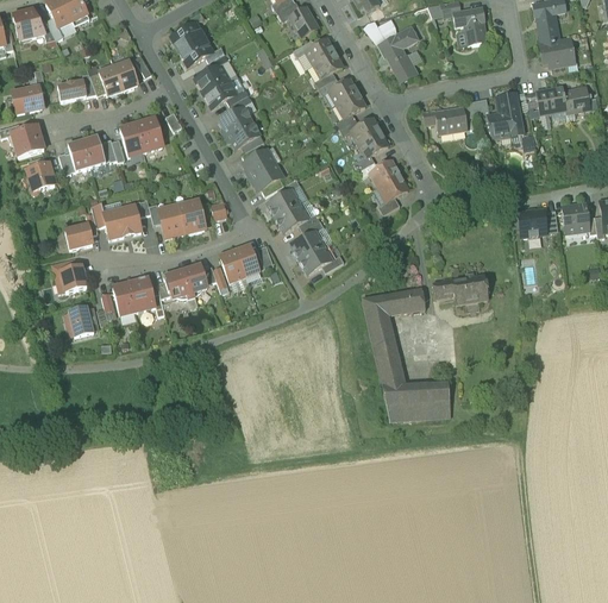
[(60,29),(73,23),(62,0),(52,0),(46,2),(54,18),(60,29)]
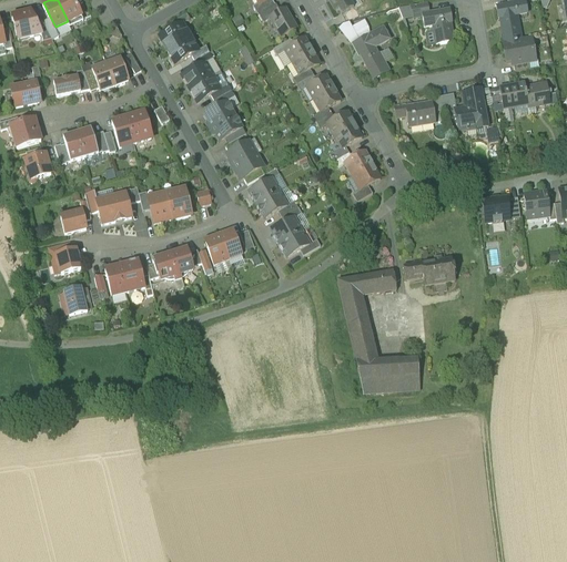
[(58,0),(68,21),(74,18),(82,13),(76,0),(58,0)]
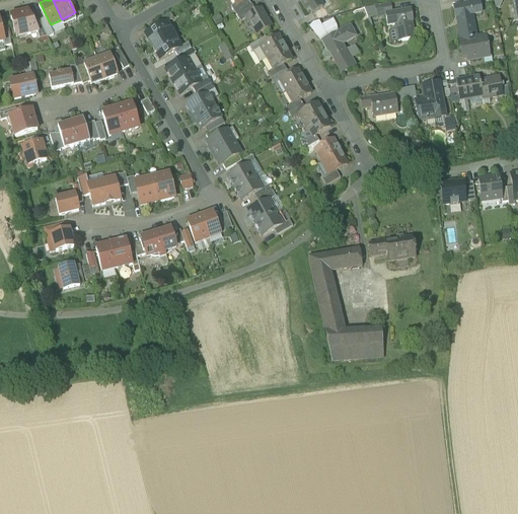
[(236,11),(237,11),(252,2),(251,0),(239,0),(237,1),(236,1),(232,3),(236,11)]
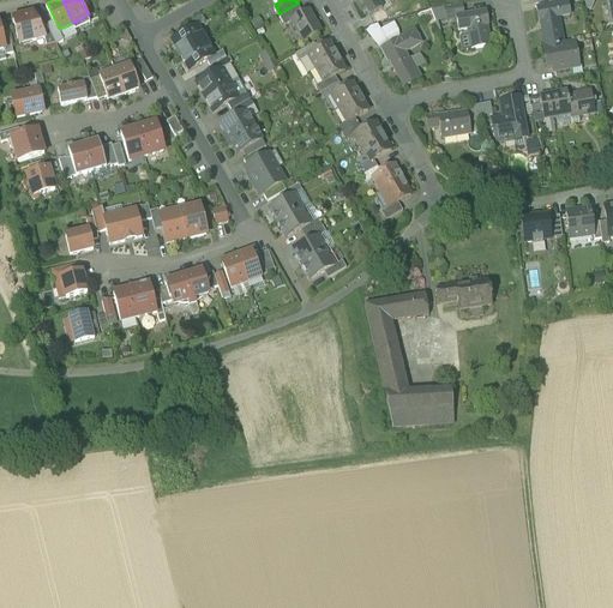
[(383,2),(382,0),(377,0),(367,6),(371,11),(372,10),(377,7),(384,4),(383,2)]
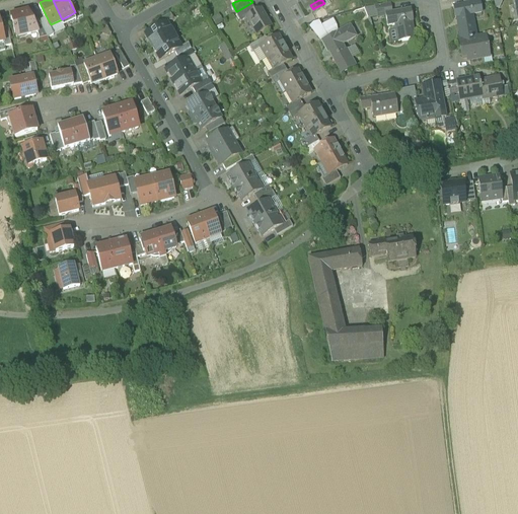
[(377,2),(379,13),(386,12),(386,11),(392,10),(390,0),(377,2)]
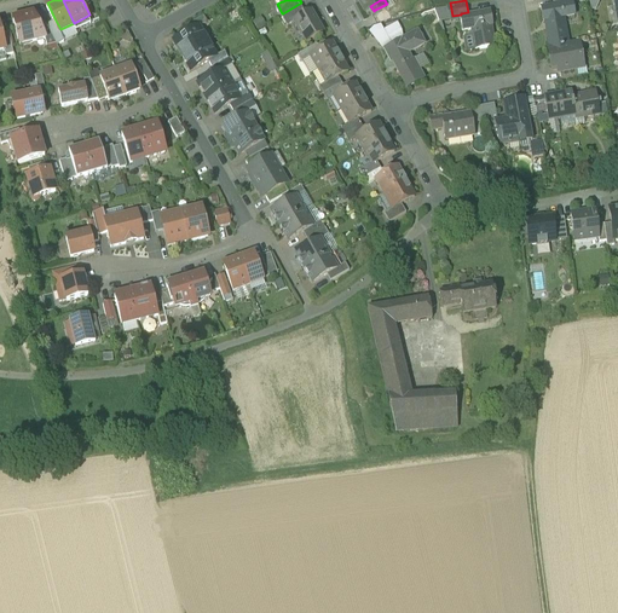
[(553,44),(552,45),(569,41),(566,41),(562,23),(566,22),(565,12),(576,11),(575,0),(566,0),(542,4),(544,16),(547,16),(548,24),(549,24),(553,44)]
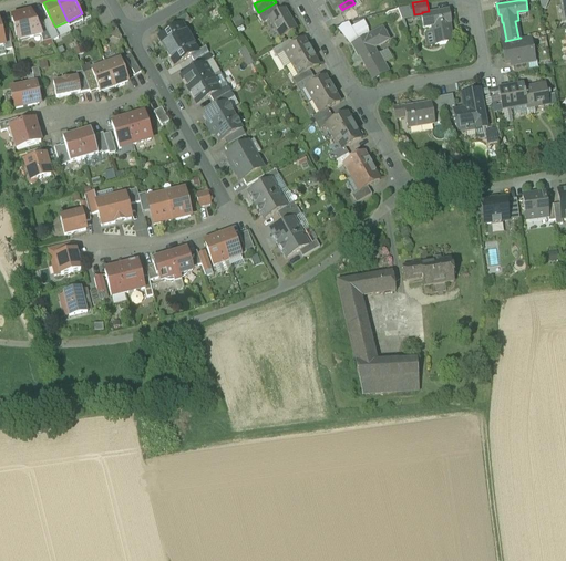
[(276,2),(259,12),(264,20),(270,17),(270,16),(280,10),(276,2)]
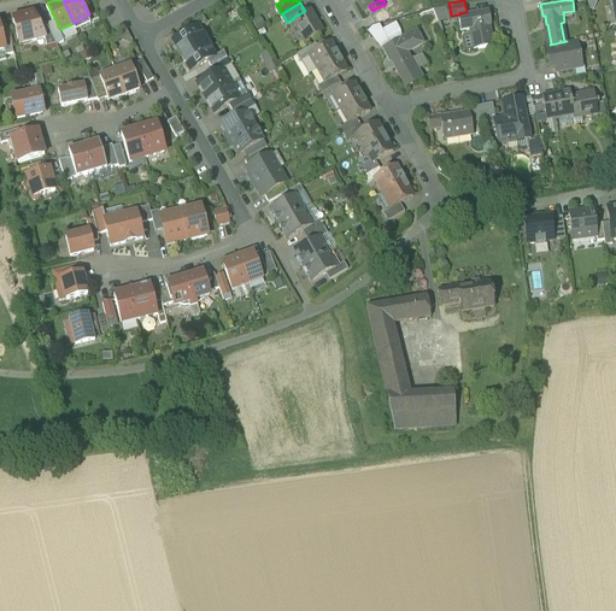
[(294,18),(306,39),(323,29),(311,7),(305,11),(294,17),(294,18)]
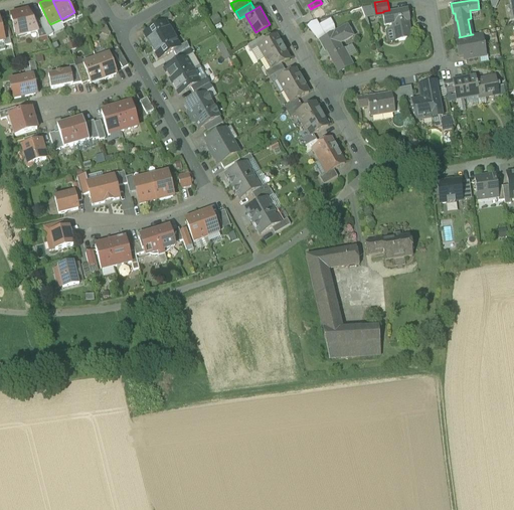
[(312,8),(317,16),(320,14),(316,6),(312,8)]
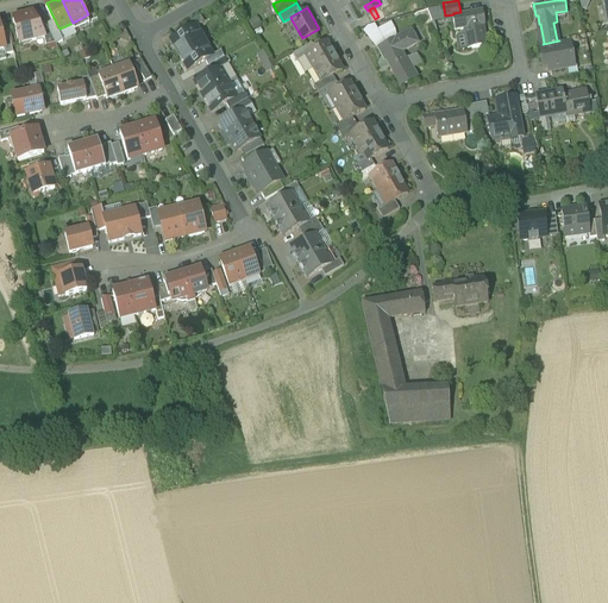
[(465,24),(469,45),(488,42),(483,22),(486,20),(483,8),(461,12),(453,13),(453,14),(456,26),(465,24)]
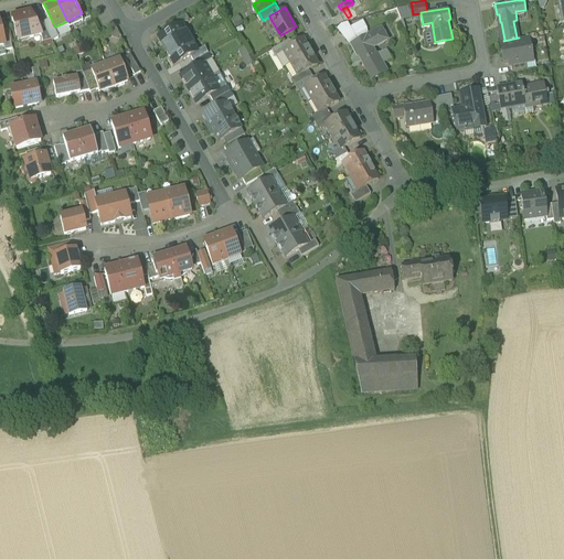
[(13,14),(19,38),(42,32),(40,28),(31,9),(13,14)]
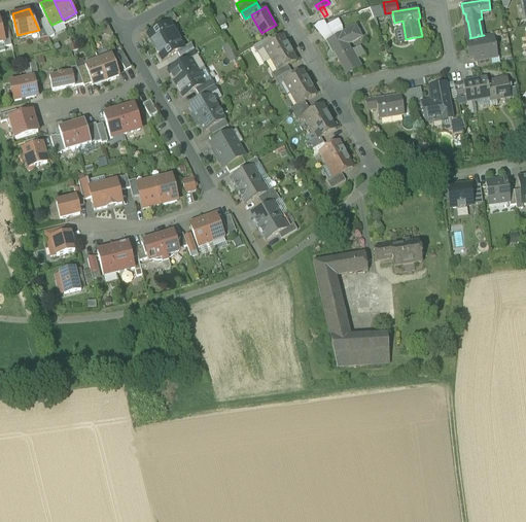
[(161,19),(164,24),(170,20),(177,15),(174,10),(161,19)]
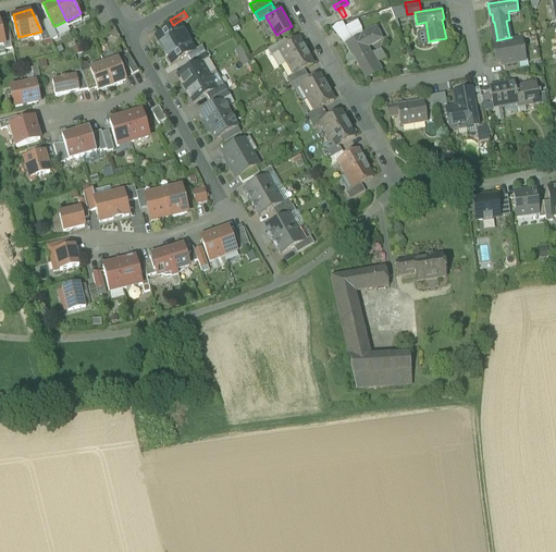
[(44,20),(46,24),(51,37),(52,37),(59,34),(54,26),(49,16),(44,20)]
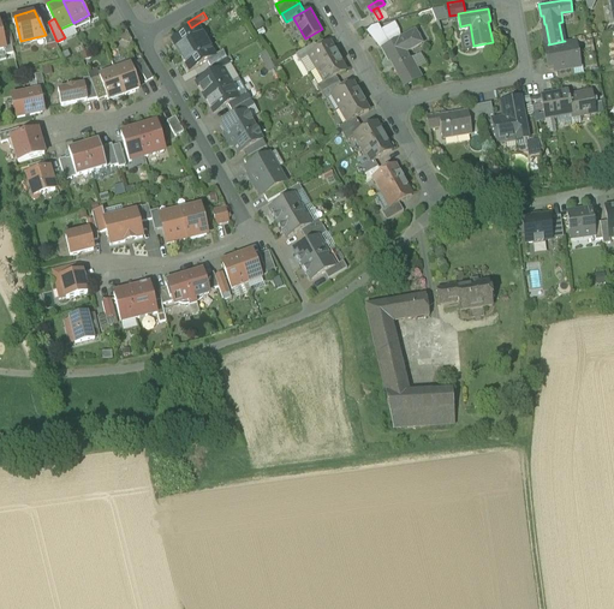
[(382,27),(386,35),(400,27),(397,19),(382,27)]
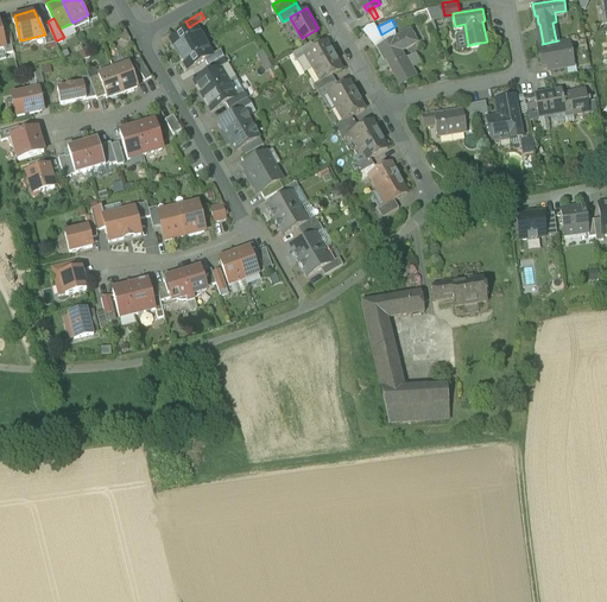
[(171,37),(181,52),(204,38),(196,23),(189,27),(171,37)]
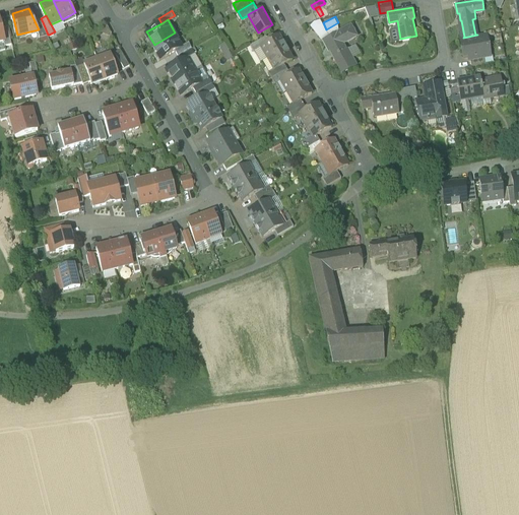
[(40,37),(48,35),(43,22),(37,25),(39,29),(40,37)]
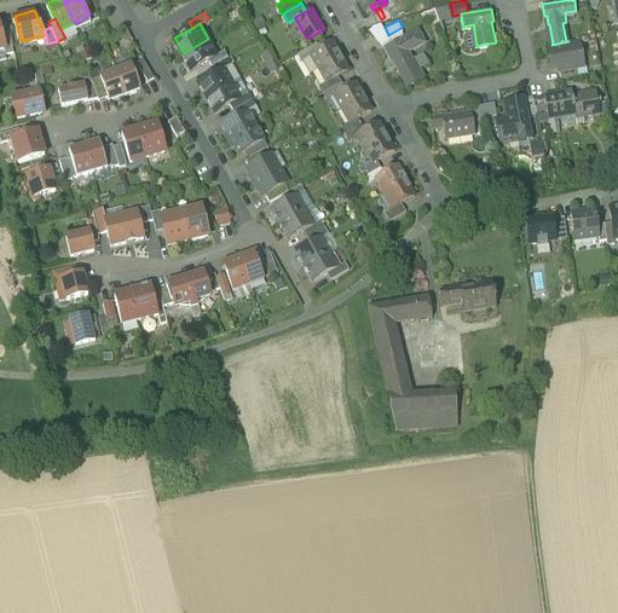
[(405,35),(403,27),(388,35),(393,42),(402,36),(405,35)]
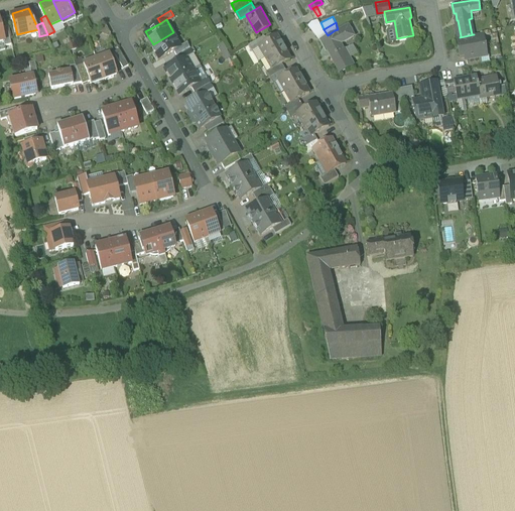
[(5,39),(6,43),(12,41),(8,23),(2,25),(5,38),(5,39)]
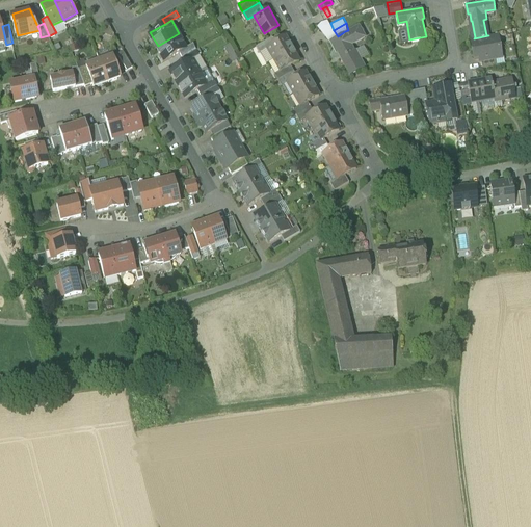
[(348,30),(345,31),(351,43),(366,35),(360,24),(348,30)]
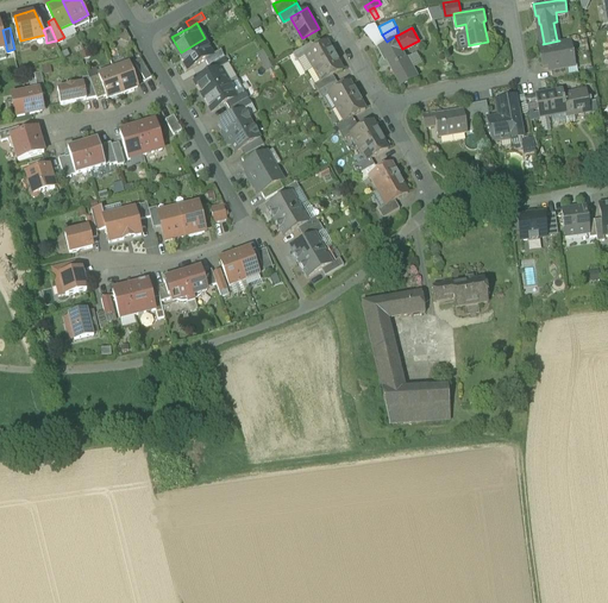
[(407,57),(402,49),(395,36),(387,42),(378,45),(384,56),(386,55),(401,83),(419,75),(413,64),(409,67),(405,57),(407,57)]
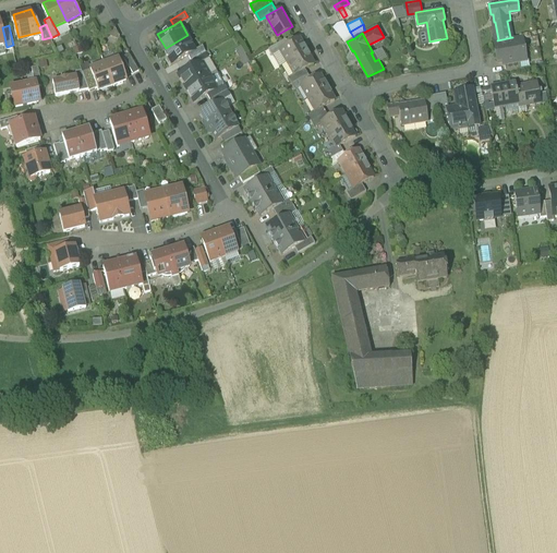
[(195,48),(188,35),(166,48),(173,61),(189,52),(195,48)]
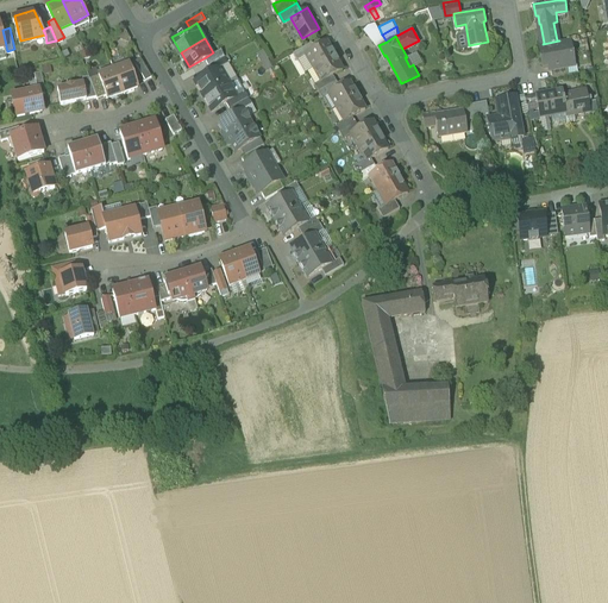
[(570,38),(559,41),(543,44),(540,44),(544,63),(551,62),(551,66),(568,63),(575,62),(570,38)]
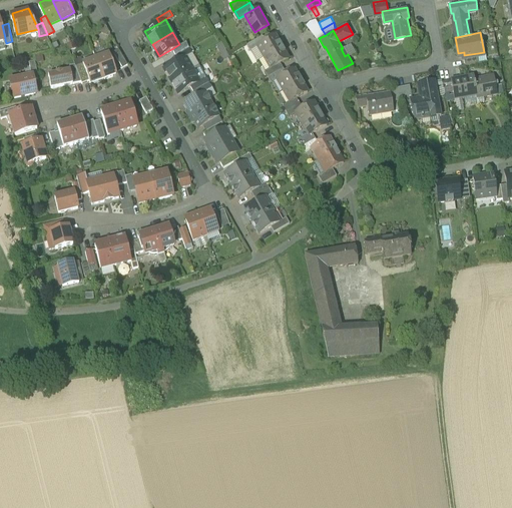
[(259,44),(265,55),(283,44),(277,33),(267,39),(258,44),(259,44)]
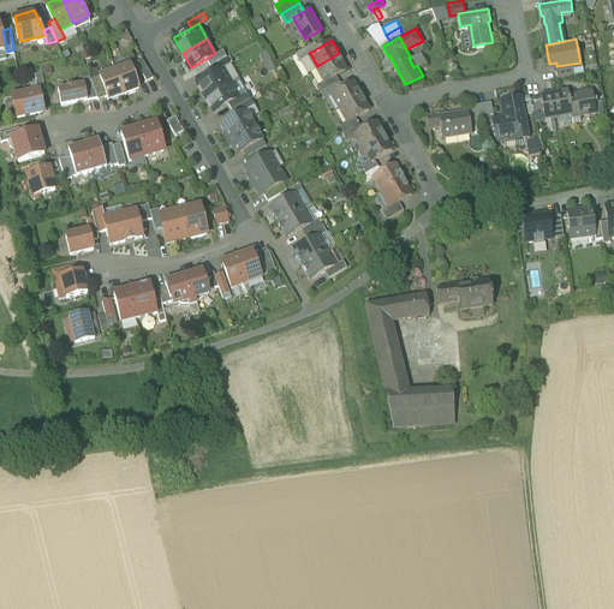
[(297,51),(300,58),(310,53),(309,53),(320,47),(316,41),(297,51)]
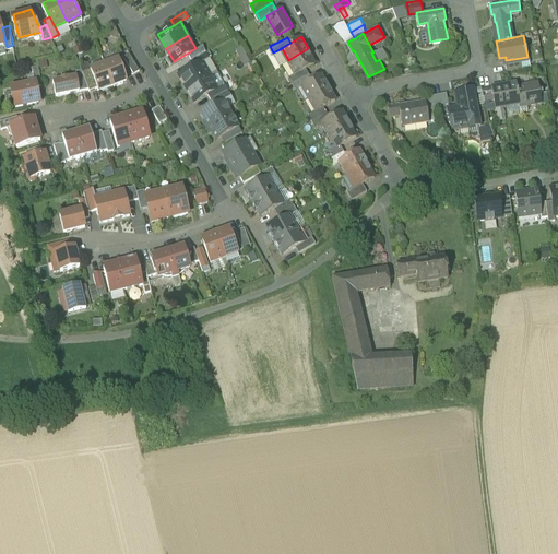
[(245,43),(238,46),(245,61),(251,58),(245,43)]
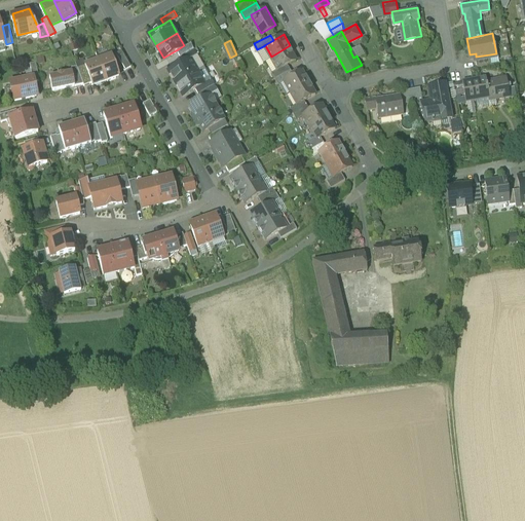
[(178,49),(181,54),(194,46),(191,41),(184,45),(178,49)]
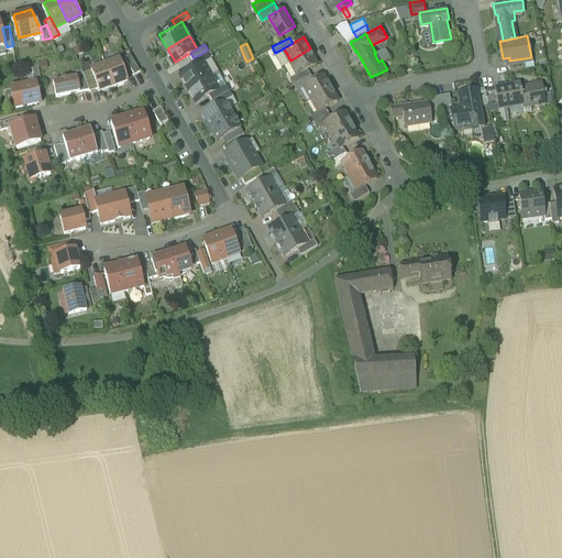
[(318,62),(310,48),(290,61),(297,73),(298,73),(308,67),(318,62)]
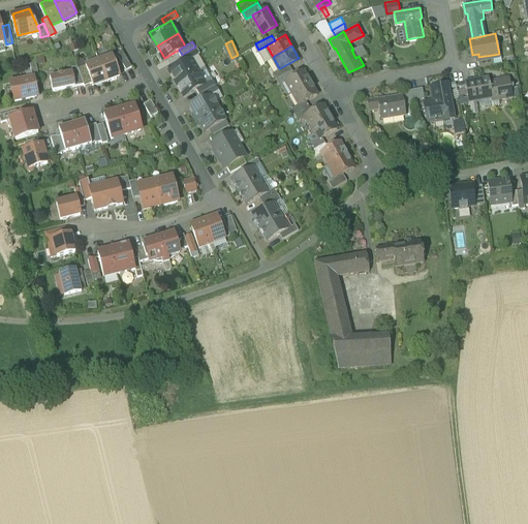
[(199,53),(195,47),(182,55),(180,56),(183,62),(191,57),(192,57),(199,53)]
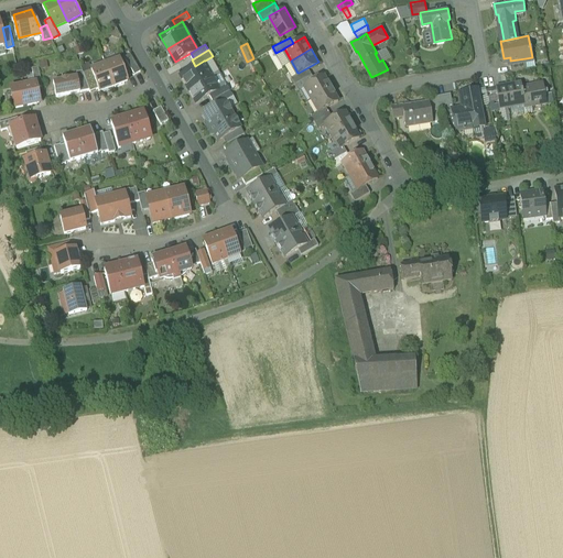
[(126,55),(136,72),(141,68),(131,52),(126,55)]
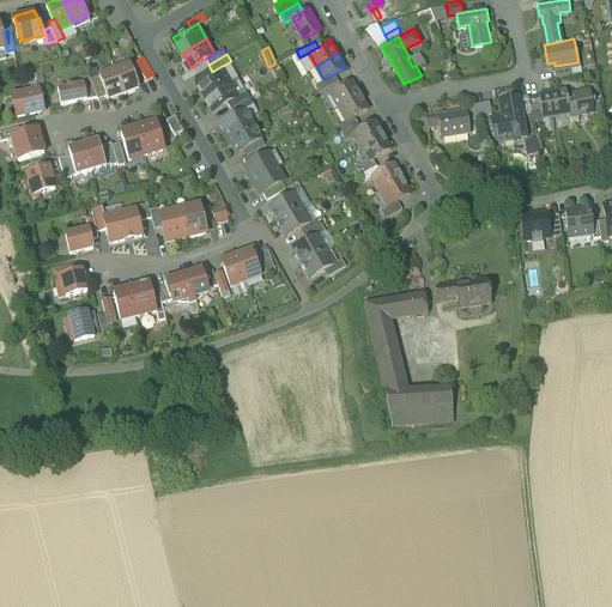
[(131,62),(116,67),(125,91),(139,86),(131,62)]
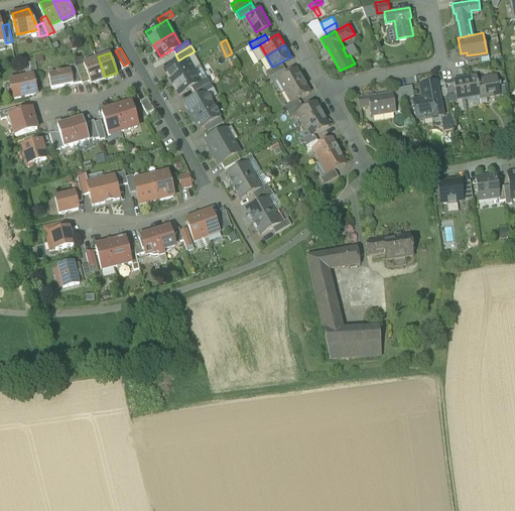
[(467,55),(468,62),(482,59),(481,53),(467,55)]
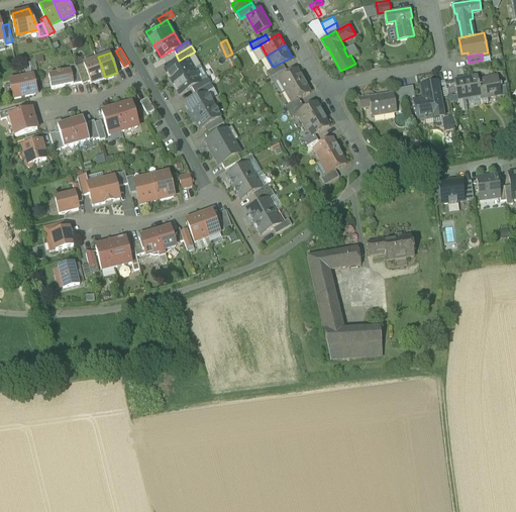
[(167,68),(174,80),(194,68),(188,56),(187,56),(179,61),(167,68)]
